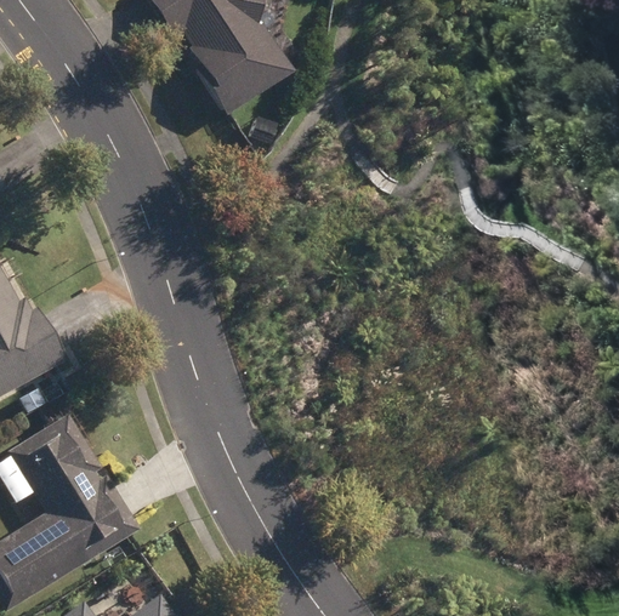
[(185,66),(216,114),(276,74),(243,23),(245,0),(142,0),(164,34),(171,29),(192,62),(185,66)]
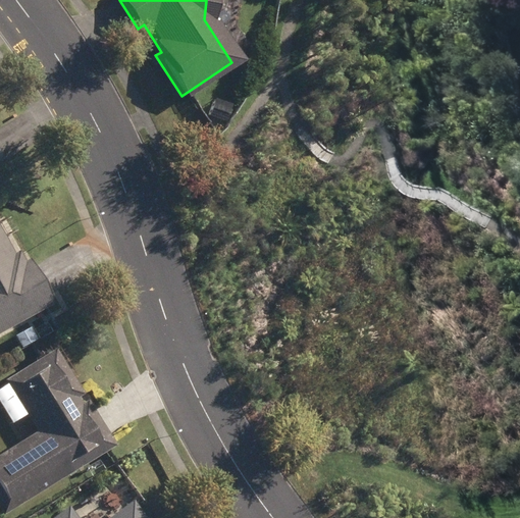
[(203,113),(218,119),(224,102),(208,97),(203,113)]
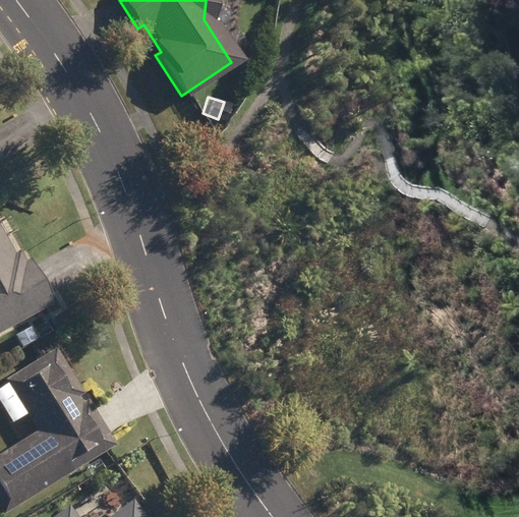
[(0,331),(57,301),(33,256),(26,260),(20,248),(15,251),(0,224),(0,331)]
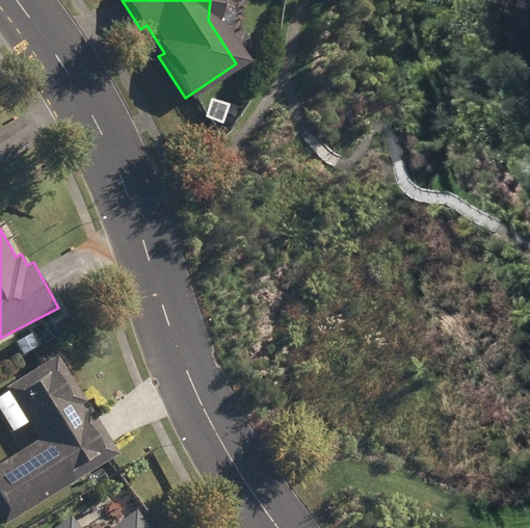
[(16,342),(23,354),(40,344),(31,333),(16,342)]
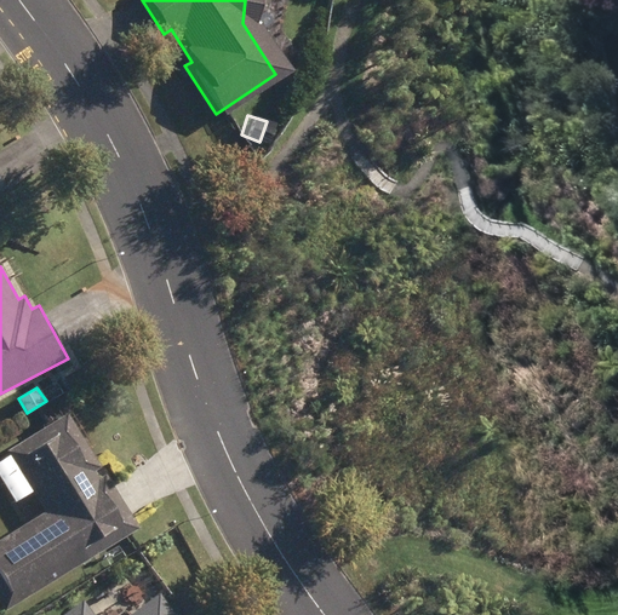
[(0,603),(5,610),(139,527),(107,473),(99,478),(95,471),(101,466),(68,413),(7,449),(10,455),(0,460),(0,473),(17,501),(33,492),(46,512),(0,540),(0,603)]
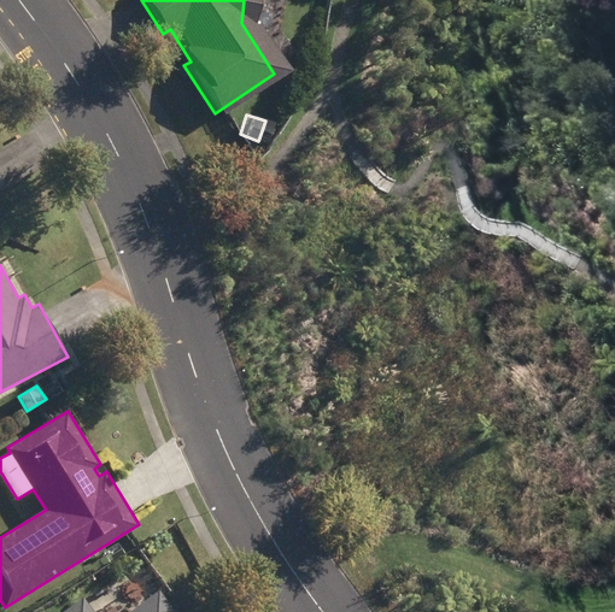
[(175,611),(158,590),(129,611),(94,611),(83,596),(62,611),(175,611)]
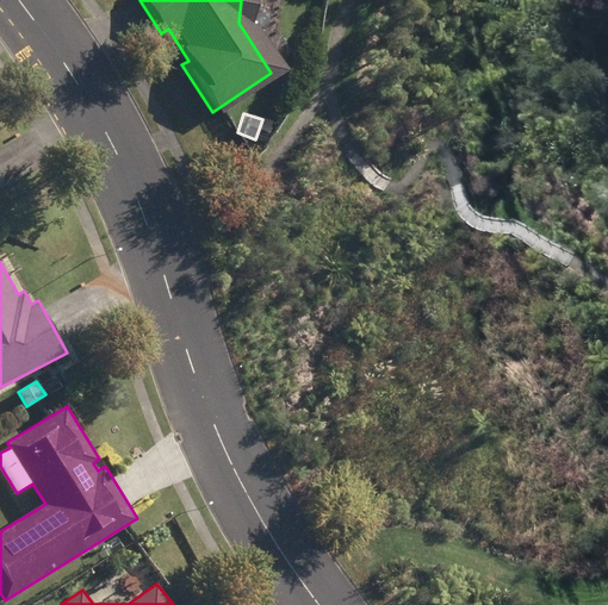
All buildings are outlined.
